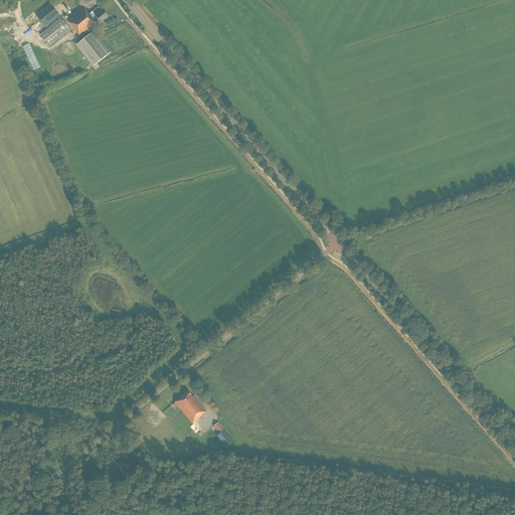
[(57,17),(59,19),(60,17),(50,3),(35,15),(44,27),(57,17)]
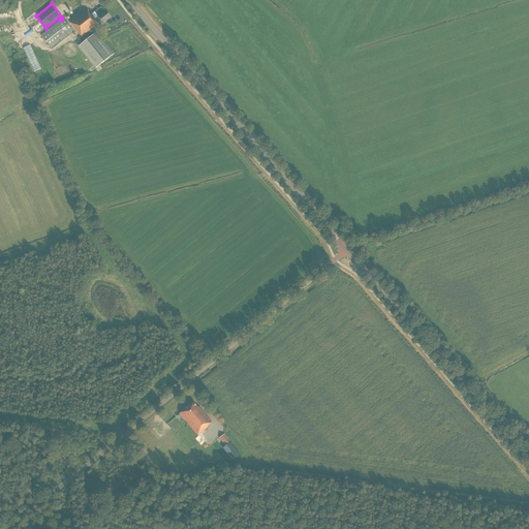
[(70,24),(83,37),(93,28),(98,24),(98,23),(101,21),(103,23),(111,17),(105,10),(95,19),(91,14),(87,9),(70,24)]
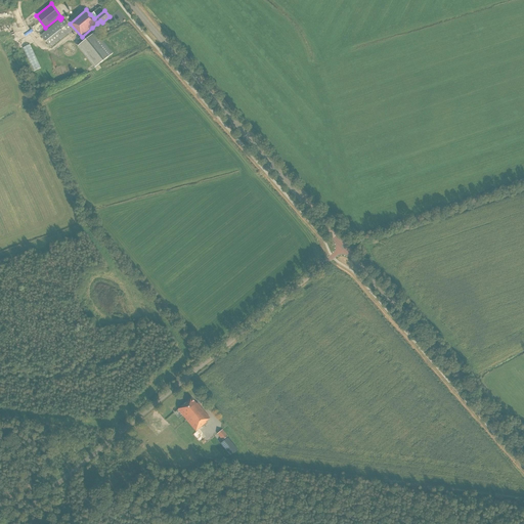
[(62,17),(61,17),(60,19),(40,35),(50,47),(73,31),(62,17)]
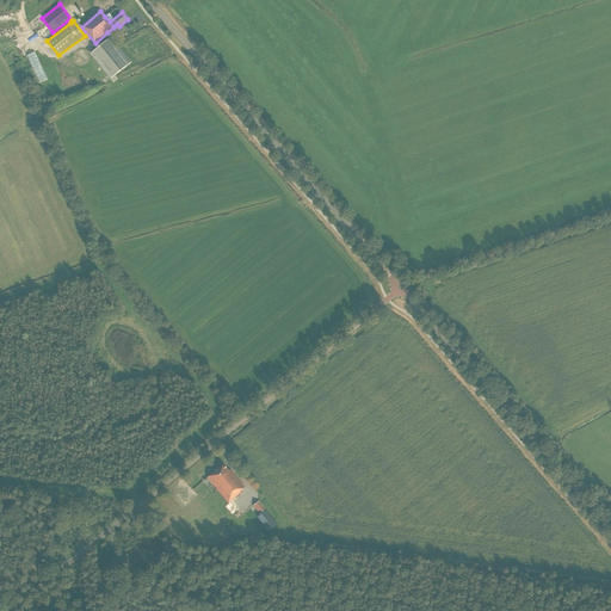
[(110,36),(107,32),(96,43),(92,45),(96,50),(92,54),(112,79),(133,61),(111,36),(110,36)]
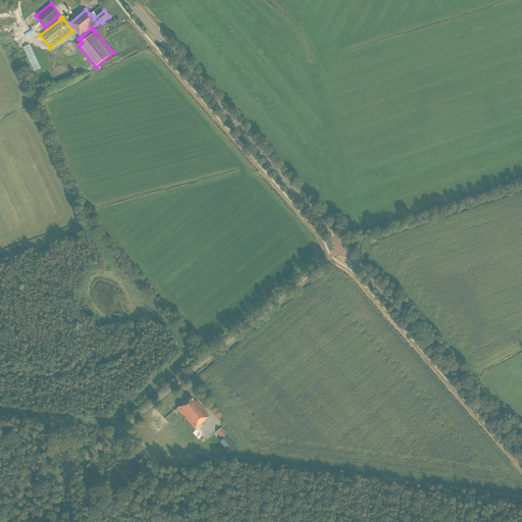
[(76,51),(76,49),(76,46),(75,44),(73,43),(71,42),(69,42),(67,42),(65,43),(64,44),(63,46),(62,49),(63,51),(64,53),(65,54),(67,55),(69,55),(71,55),(73,54),(75,53),(76,51)]
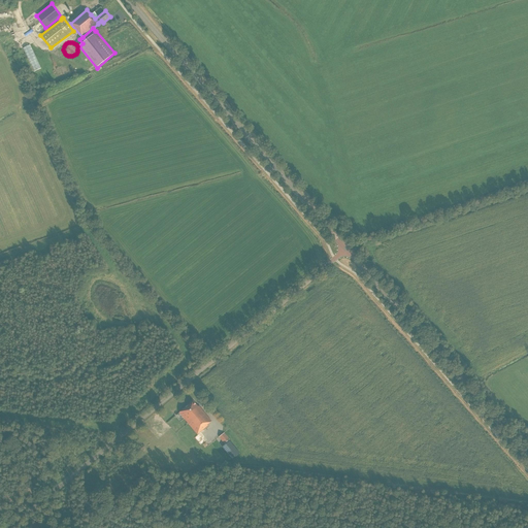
[(42,65),(35,48),(29,51),(32,60),(34,59),(35,62),(33,63),(35,68),(42,65)]
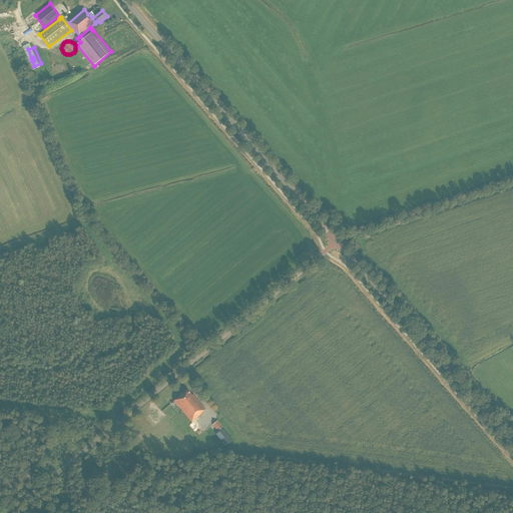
[(187,390),(174,401),(192,422),(202,413),(205,410),(193,395),(192,395),(187,390)]
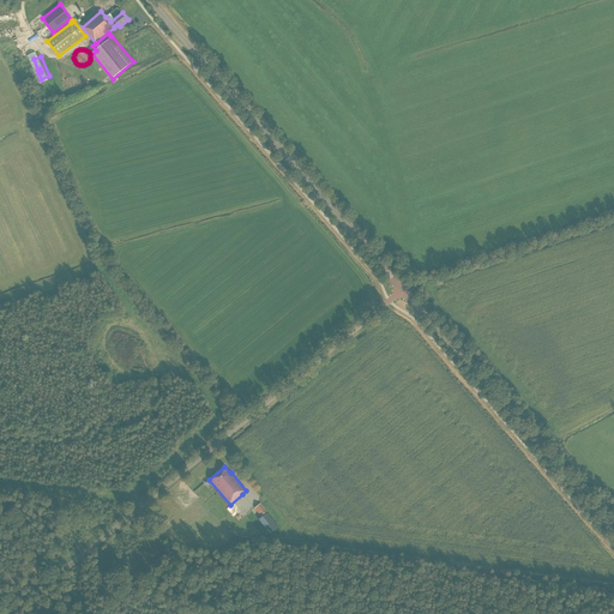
[(278,527),(278,525),(260,504),(254,509),(262,517),(258,519),(270,534),(278,527)]
